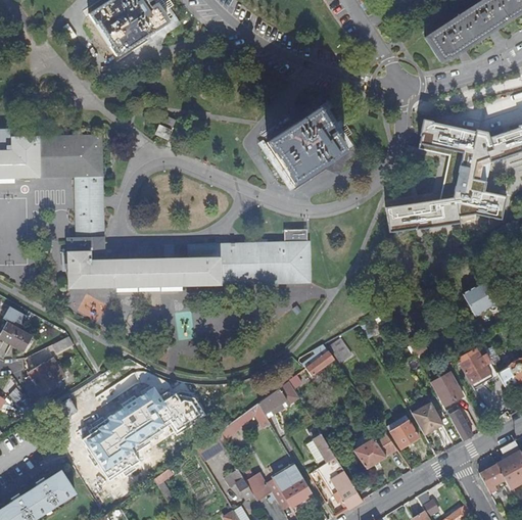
[(148,7),(144,1),(145,0),(108,0),(89,13),(95,21),(97,20),(112,44),(110,45),(116,54),(146,34),(147,33),(167,20),(155,3),(148,7)]
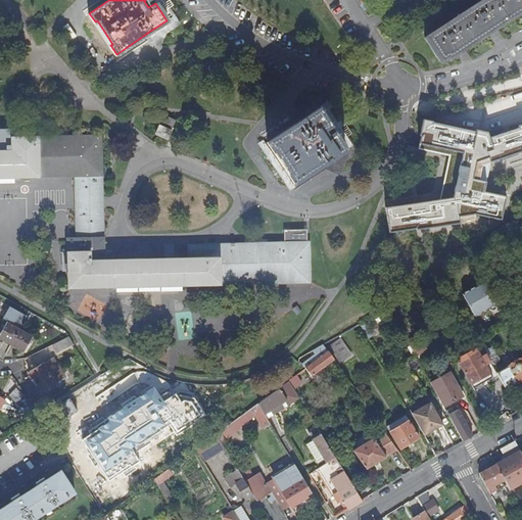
[(481,0),(426,37),(440,59),(440,60),(448,55),(449,57),(456,53),(462,49),(465,47),(488,32),(493,29),(496,27),(521,10),(521,9),(521,0),(481,0)]
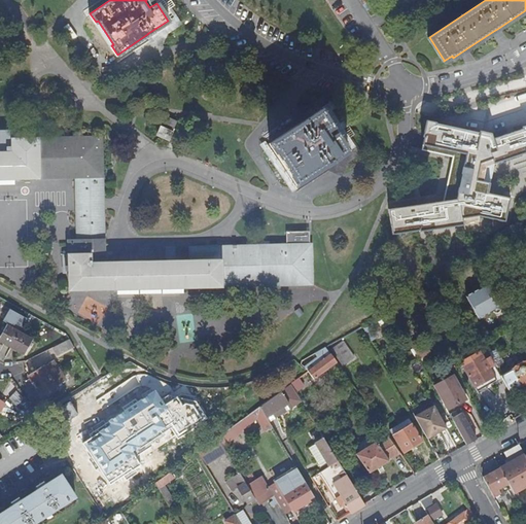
[(148,33),(147,34),(151,38),(161,42),(166,31),(180,22),(175,15),(168,21),(148,33)]
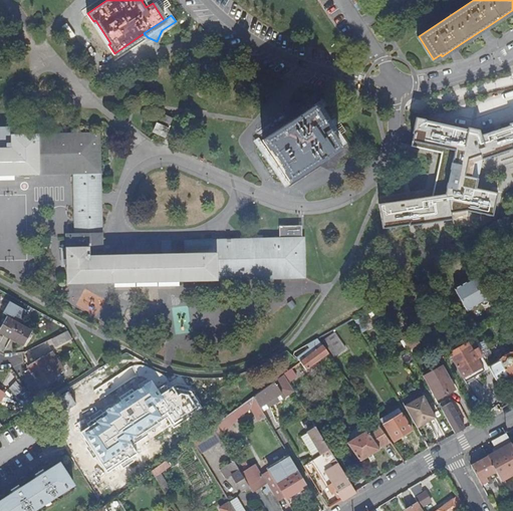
[(95,20),(93,21),(108,44),(110,43),(95,20)]
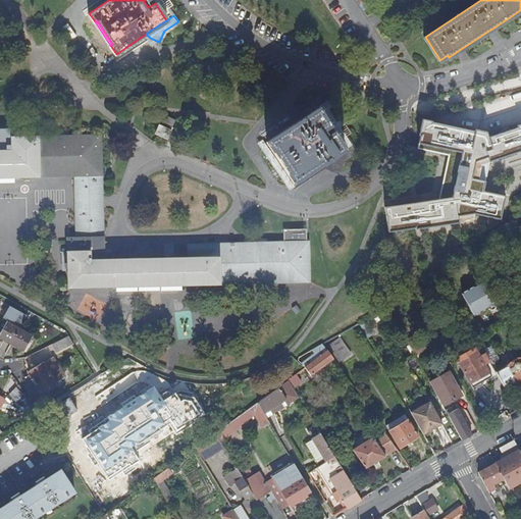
[(318,107),(319,108),(326,103),(322,96),(308,106),(295,106),(295,116),(298,120),(318,107)]
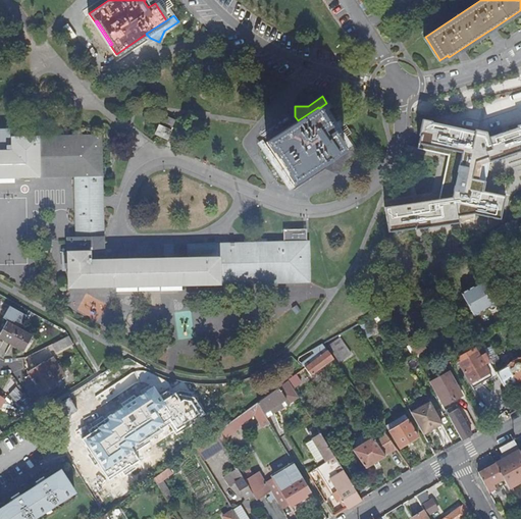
[(327,136),(323,128),(329,124),(319,108),(318,107),(298,120),(266,142),(272,150),(275,148),(291,170),(288,172),(294,183),(324,161),(346,148),(345,147),(334,131),(327,136)]
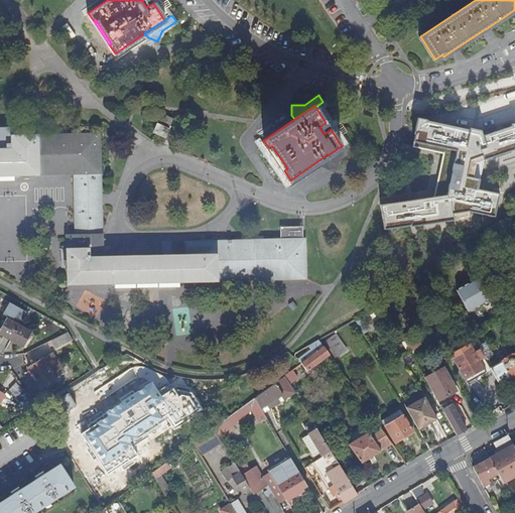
[(483,128),(418,114),(411,143),(443,150),(433,193),(379,202),(383,227),(470,214),(470,211),(495,215),(500,188),(479,184),(485,156),(514,145),(514,121),(484,132),(483,128)]
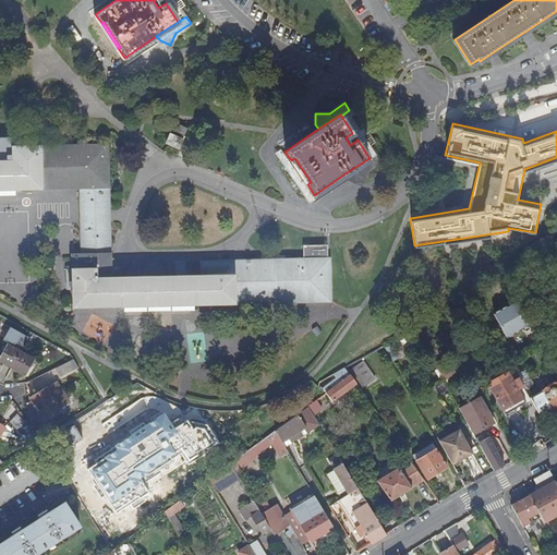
[(167,141),(179,146),(183,139),(171,132),(167,141)]
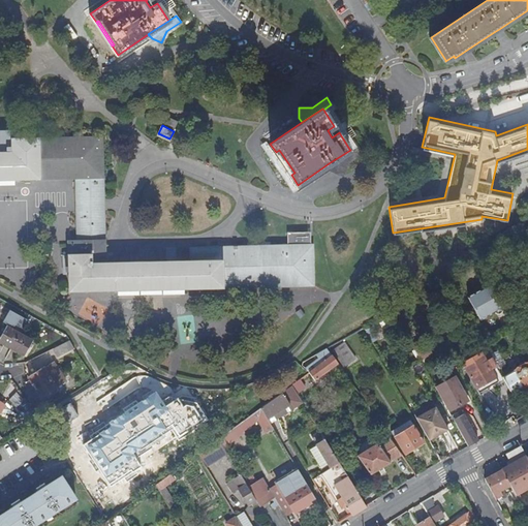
[(332,137),(339,132),(334,126),(328,130),(332,137)]
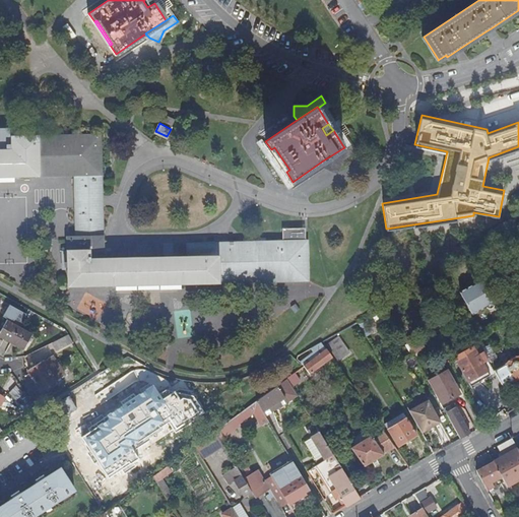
[(104,281),(307,277),(306,241),(282,242),(265,242),(190,244),(190,256),(105,258),(105,249),(102,249),(101,192),(100,135),(13,136),(13,131),(0,131),(0,172),(76,171),(79,237),(69,237),(70,282),(94,281),(94,286),(105,285),(104,281)]
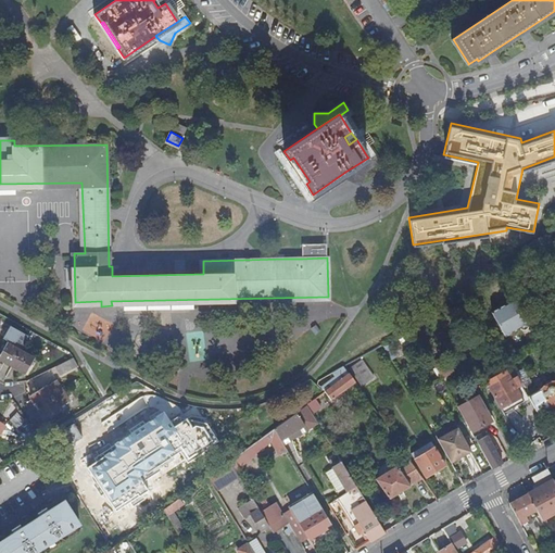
[(368,158),(345,172),(350,178),(360,181),(364,171),(380,159),(375,151),(367,156),(368,158)]
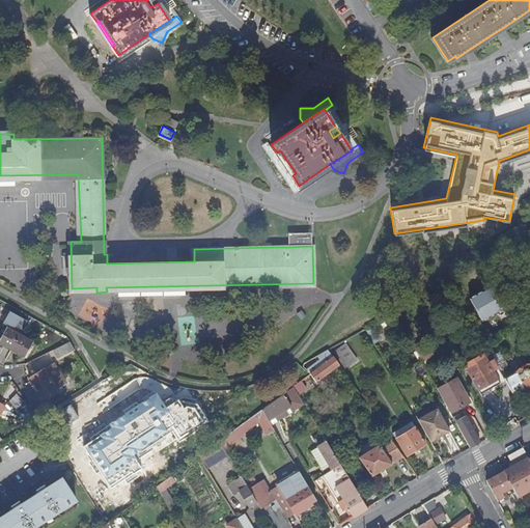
[(280,150),(277,153),(293,175),(296,173),(280,150)]
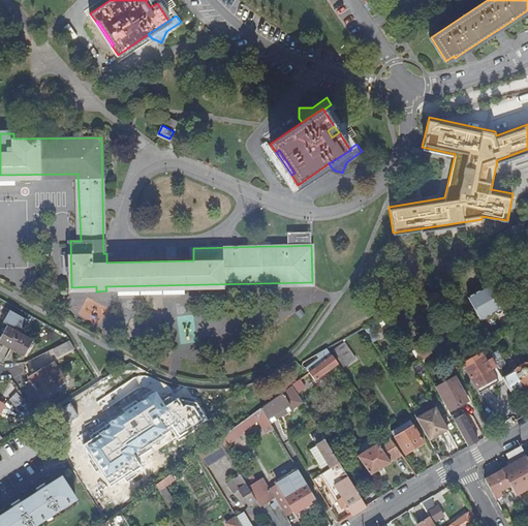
[(287,246),(311,245),(311,228),(307,228),(287,228),(287,246)]
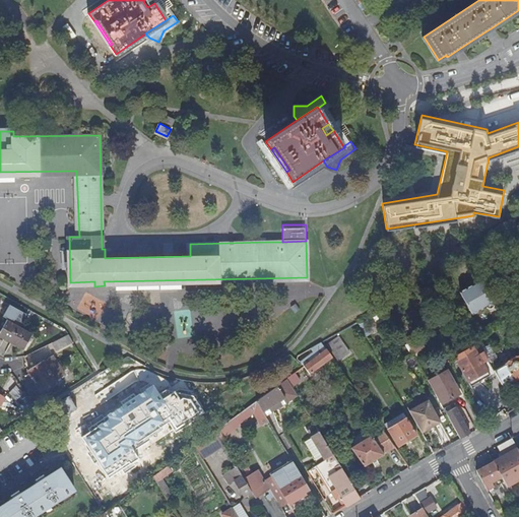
[(36,241),(37,289),(55,289),(53,241),(36,241)]
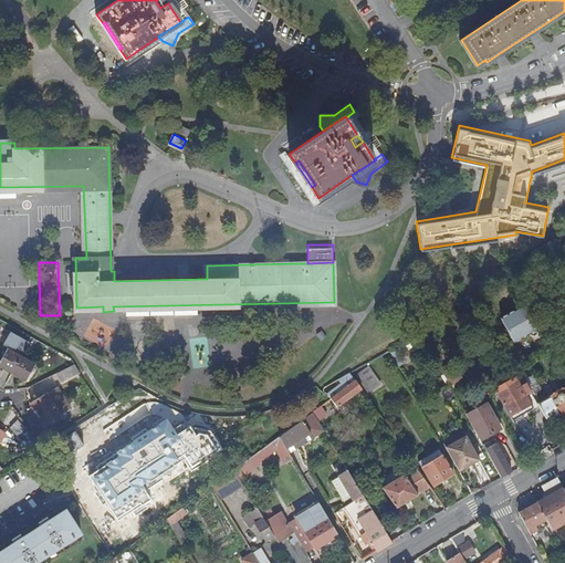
[(514,341),(531,332),(539,327),(539,326),(525,302),(501,316),(514,341)]
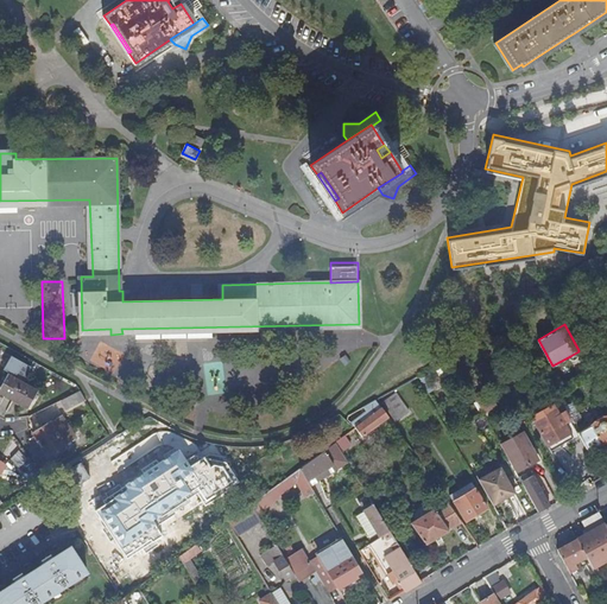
[(437,364),(419,375),(422,377),(440,368),(437,364)]
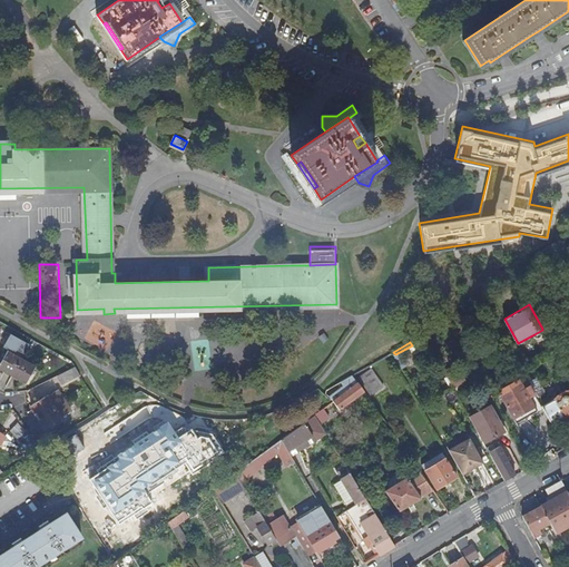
[(412,345),(395,354),(402,367),(408,363),(403,355),(411,351),(410,348),(412,346),(412,345)]
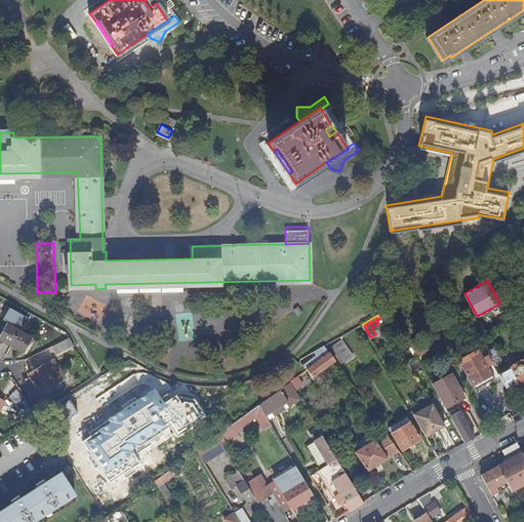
[(7,321),(0,334),(0,338),(10,344),(19,328),(7,321)]
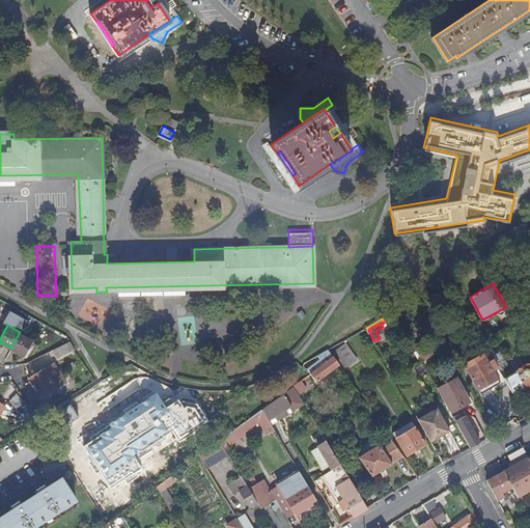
[(20,332),(10,348),(25,356),(34,340),(20,332)]
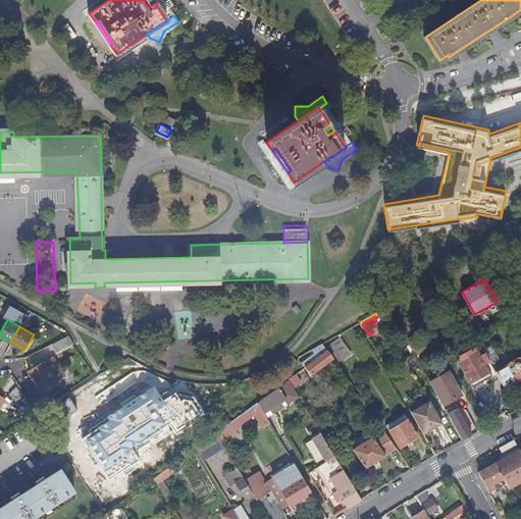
[(73,341),(68,332),(52,341),(56,350),(73,341)]
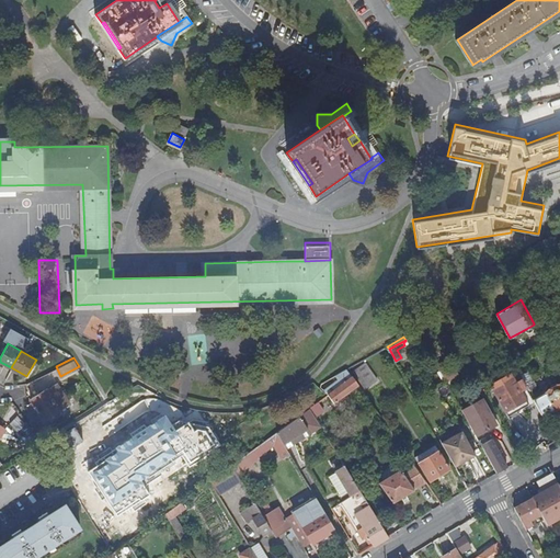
[(445,360),(437,364),(444,377),(453,372),(445,360)]
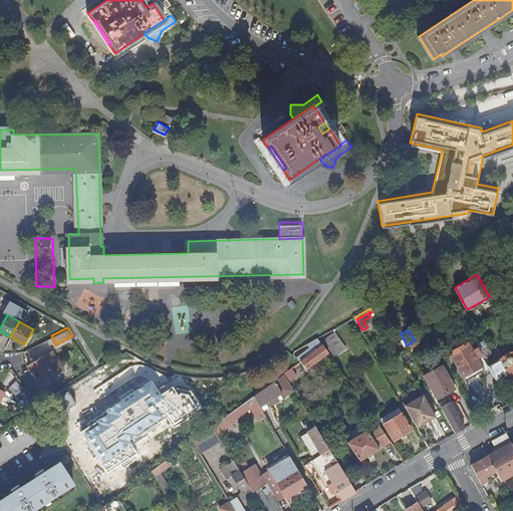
[(334,332),(322,339),(332,355),(344,348),(334,332)]
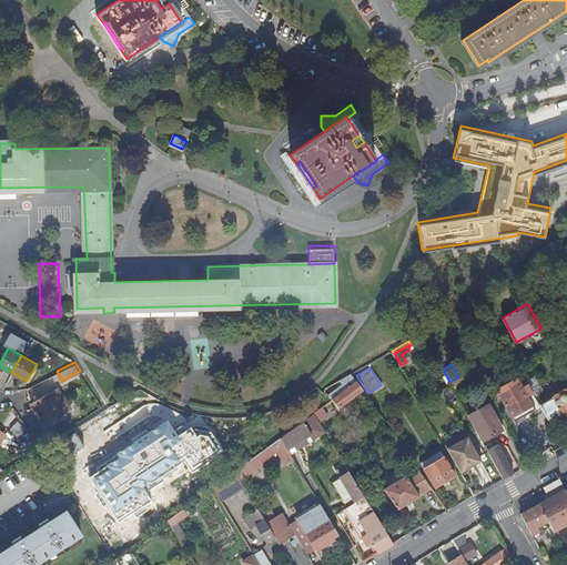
[(363,389),(356,381),(332,397),(337,406),(363,389)]
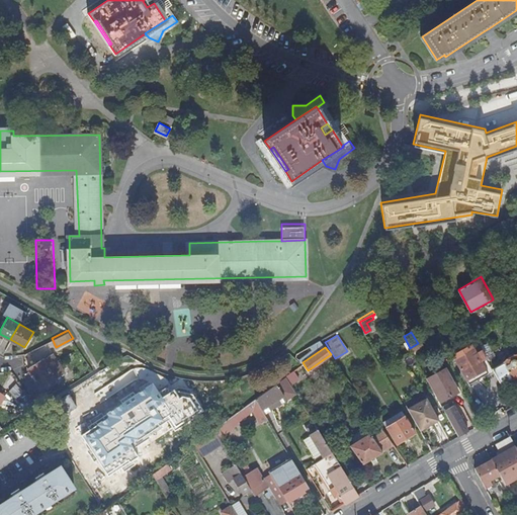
[(467,378),(486,367),(475,347),(455,358),(467,378)]
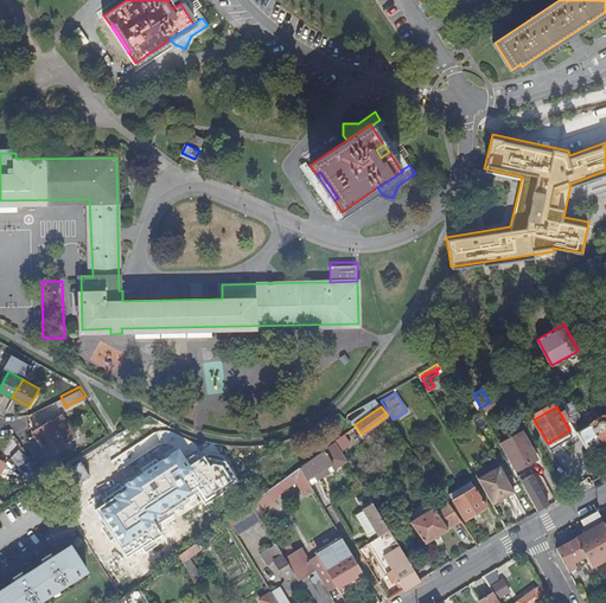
[(33,432),(43,444),(70,427),(62,415),(33,432)]
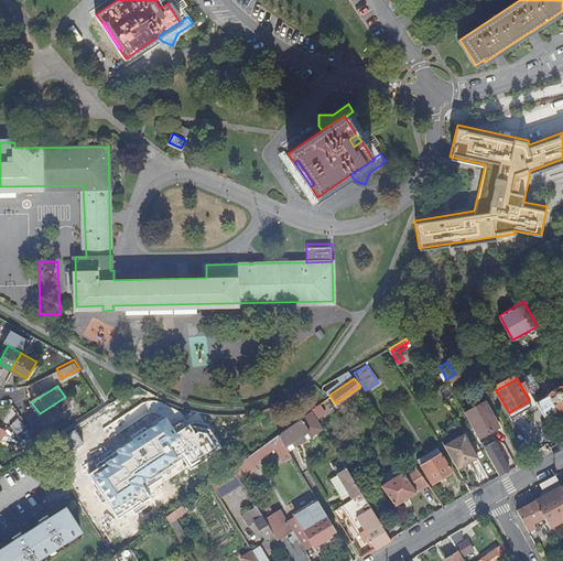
[(562,386),(537,400),(548,419),(562,409),(562,386)]
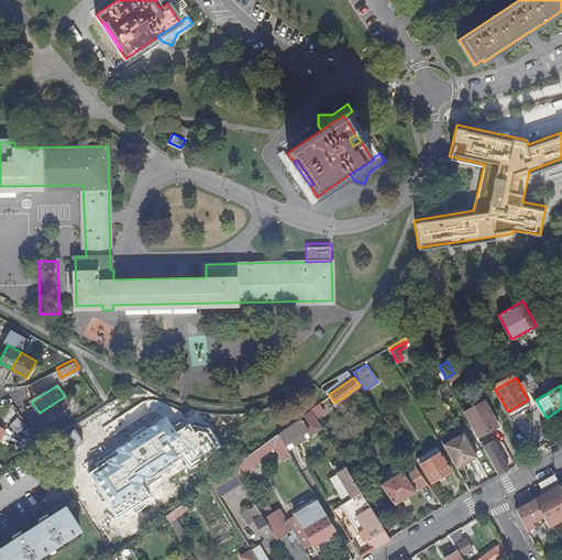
[(45,421),(70,405),(65,396),(40,413),(45,421)]
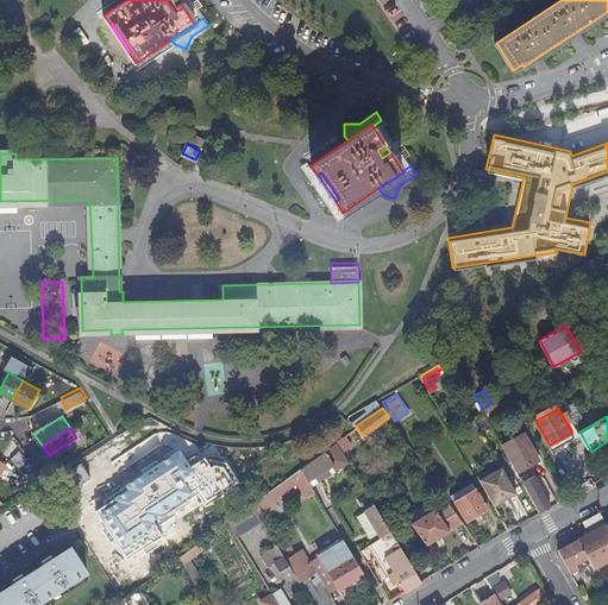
[(519,471),(540,460),(524,432),(503,443),(519,471)]
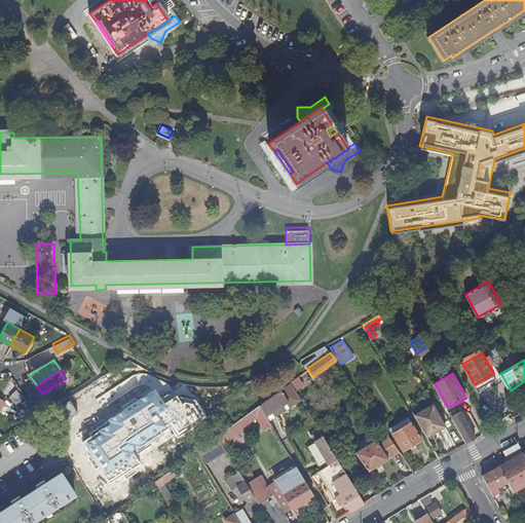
[(294,387),(290,381),(280,387),(285,395),(294,387)]
